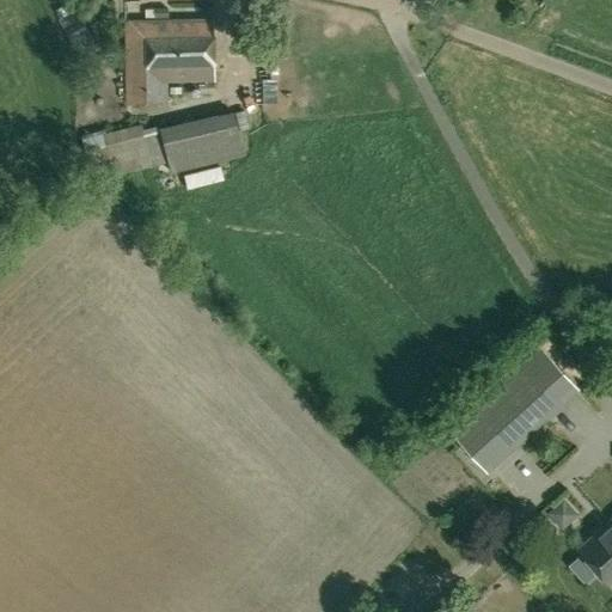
[(169,80),(215,78),(212,17),(124,22),(129,104),(170,102),(169,80)]
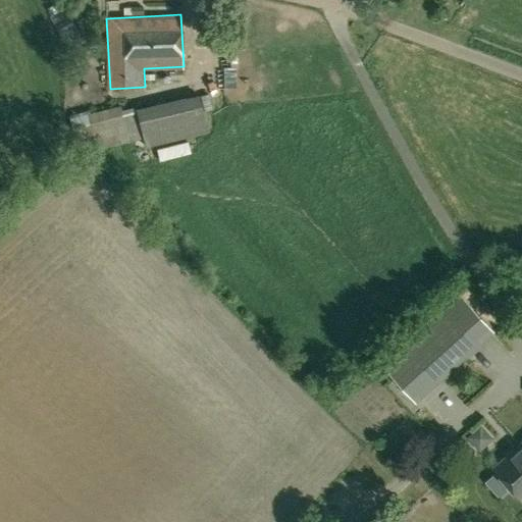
[(264,74),(264,65),(241,65),(241,74),(264,74)]
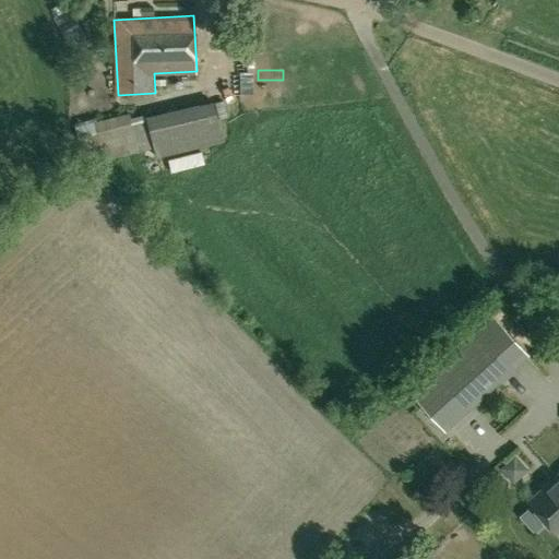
[(144,154),(228,141),(223,104),(139,117),(144,154)]
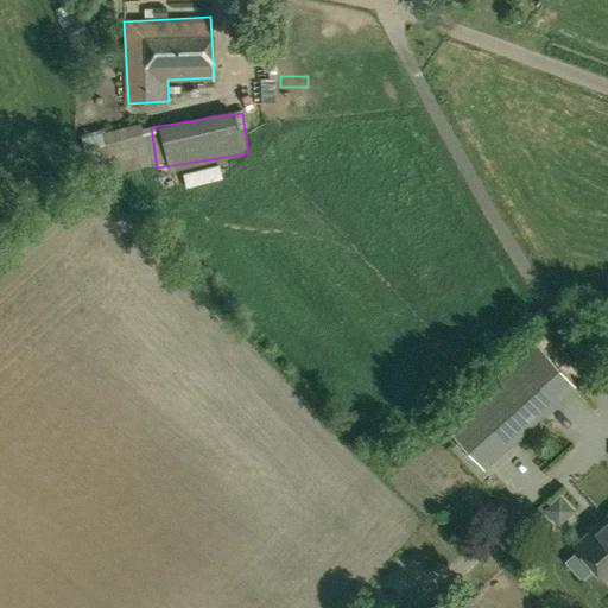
[(574,387),(534,344),(445,428),(485,469),(574,387)]
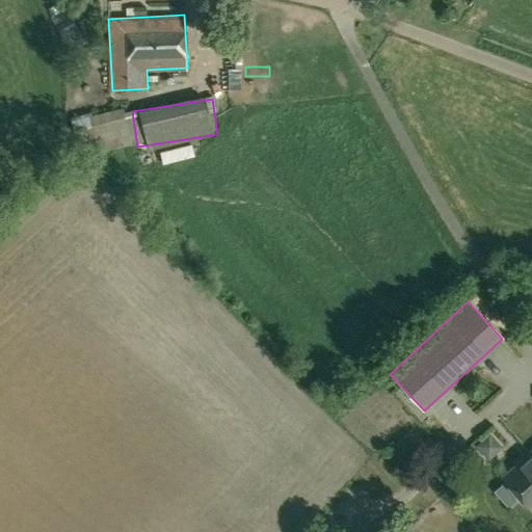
[(497,457),(510,443),(495,429),(481,444),(497,457)]
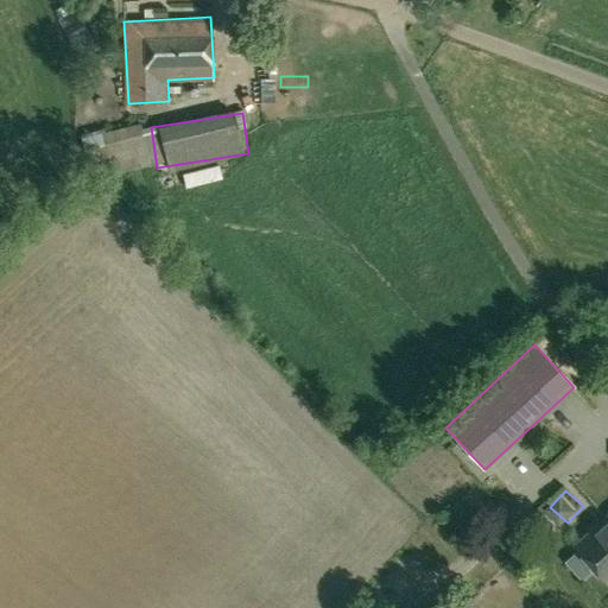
[(607,520),(578,548),(607,581),(607,520)]
